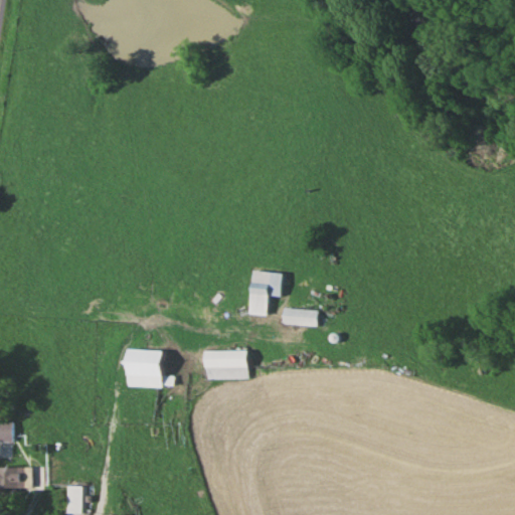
[(250,303),(268,304),(269,295),(282,296),(284,273),(252,271),(250,303)]
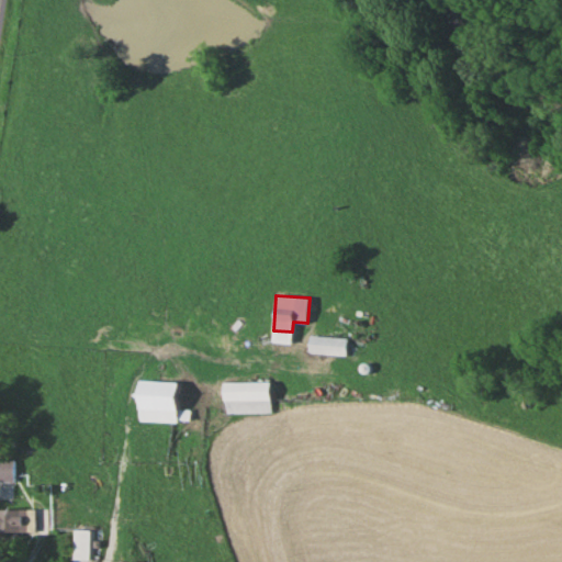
[(308,353),(347,355),(347,337),(310,336),(308,353)]
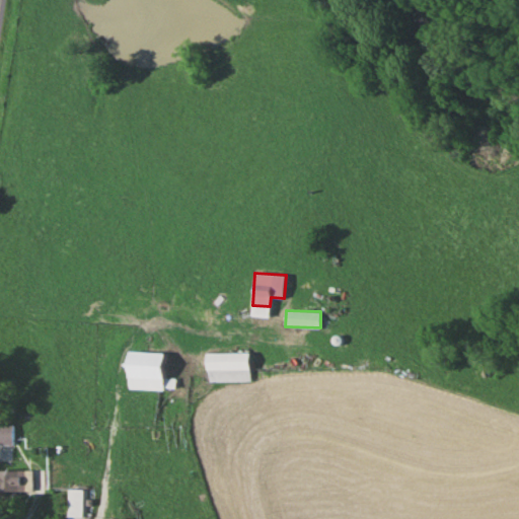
[(127,389),(174,389),(174,377),(162,377),(162,352),(127,352),(127,389)]
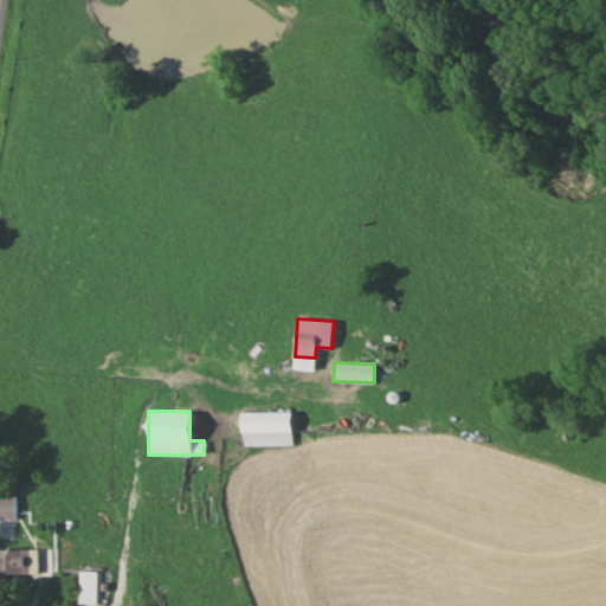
[(289,412),(240,412),(240,445),(289,445),(289,412)]
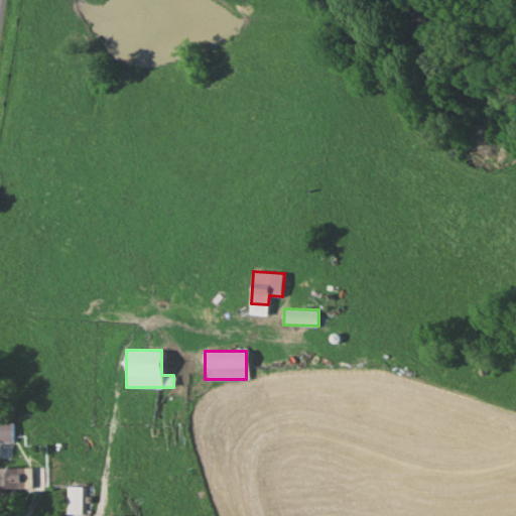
[(33,489),(33,467),(0,467),(0,489),(33,489)]
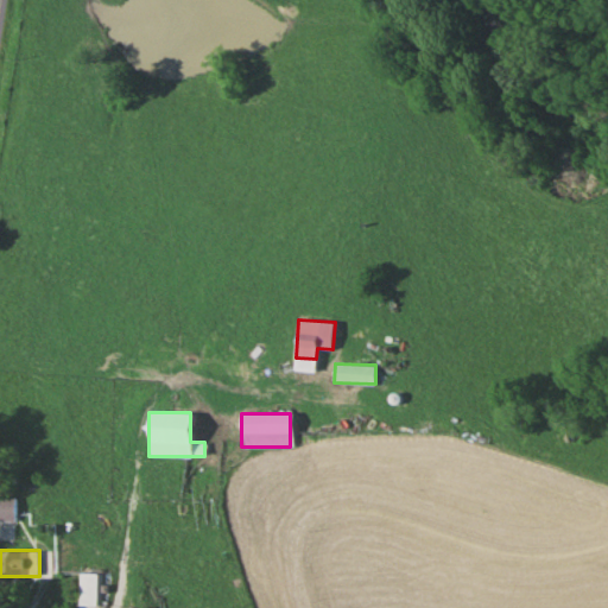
[(80,603),(97,603),(97,572),(80,572),(80,603)]
